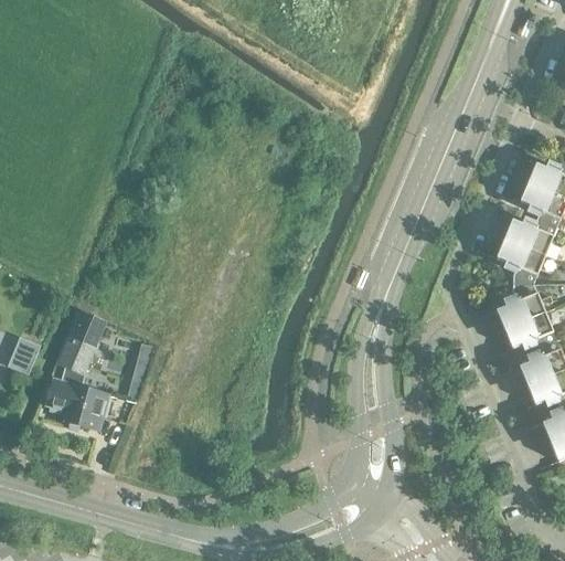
[(536,160),(528,180),(564,196),(564,161),(560,160),(557,165),(547,160),(546,165),(536,160)]
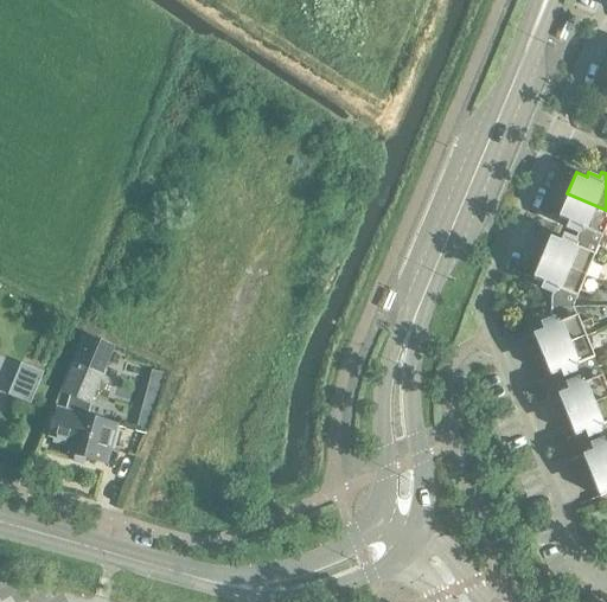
[(577,228),(576,232),(598,242),(606,221),(606,210),(567,193),(558,215),(569,219),(567,224),(577,228)]
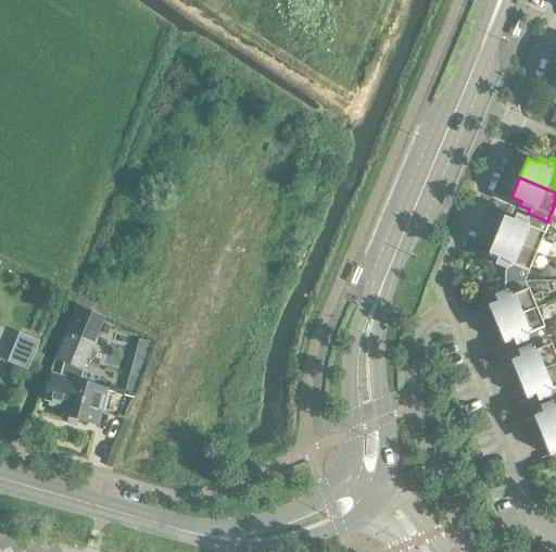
[(505,213),(496,233),(536,250),(547,222),(528,213),(526,217),(516,213),(514,217),(505,213)]
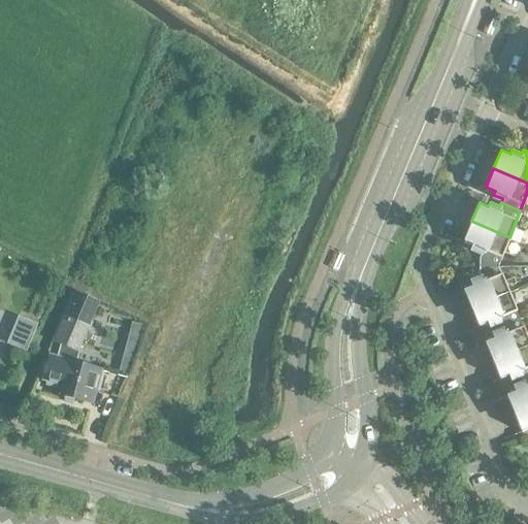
[(479,255),(479,263),(498,263),(509,237),(471,221),(464,239),(472,243),(471,247),(481,251),(479,255)]
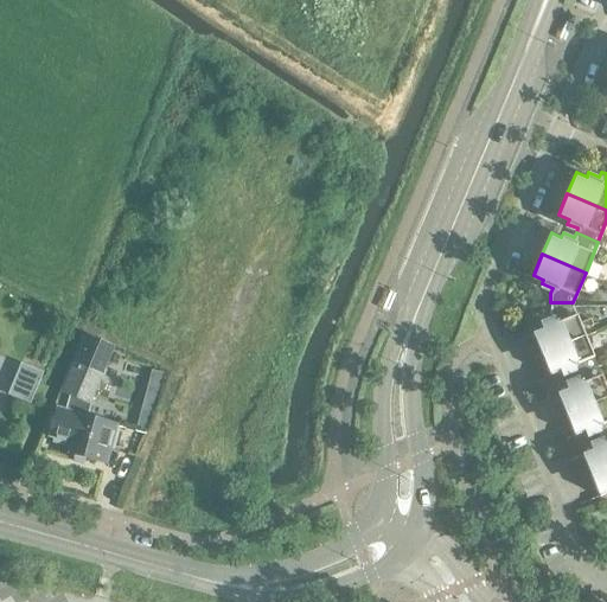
[(532,330),(542,351),(585,333),(573,302),(550,302),(550,312),(553,315),(542,320),(543,325),(532,330)]
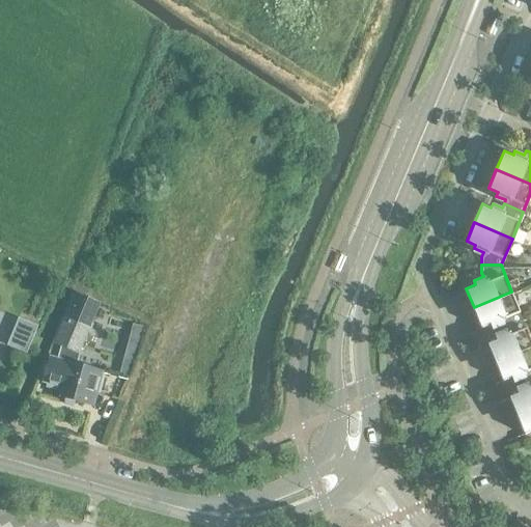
[(43,379),(62,385),(59,394),(90,404),(101,370),(71,362),(75,349),(78,351),(100,301),(75,290),(54,340),(61,344),(57,357),(50,355),(43,379)]
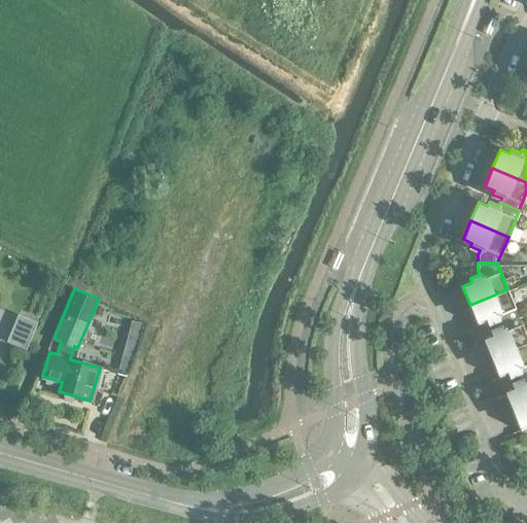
[(470,305),(478,322),(487,319),(488,323),(498,319),(499,323),(519,315),(507,289),(470,305)]
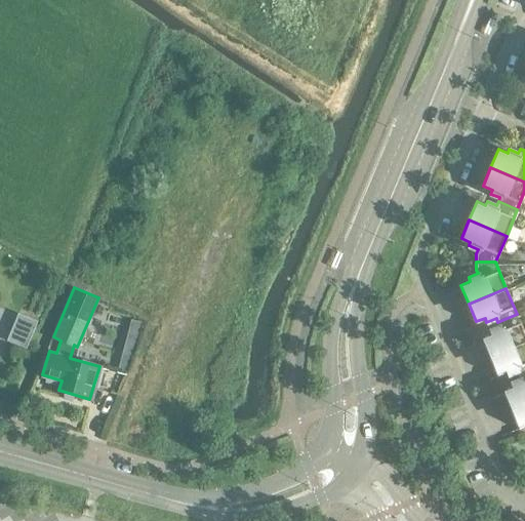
[(25,327),(28,319),(9,312),(6,320),(25,327)]
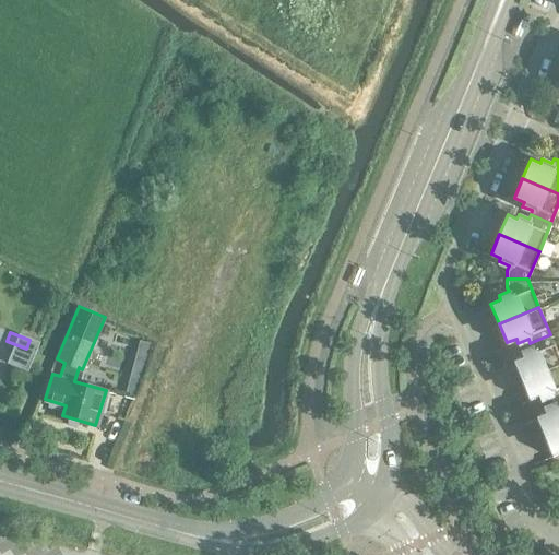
[(513,359),(522,379),(558,363),(558,355),(550,334),(530,343),(532,347),(521,351),(523,355),(513,359)]
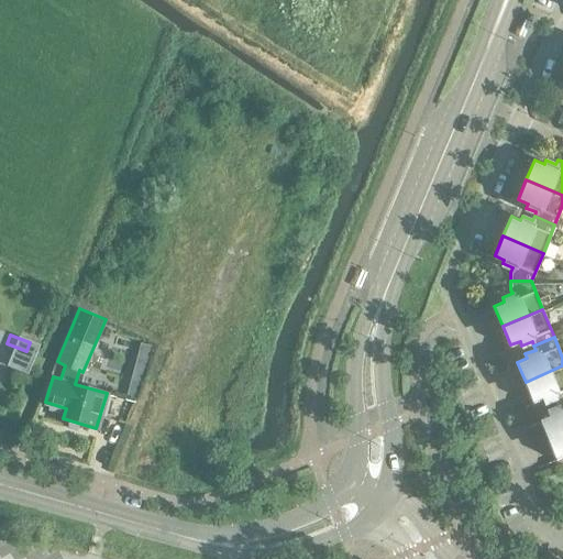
[(562,365),(526,382),(533,402),(543,397),(544,402),(554,397),(556,402),(562,398),(562,365)]
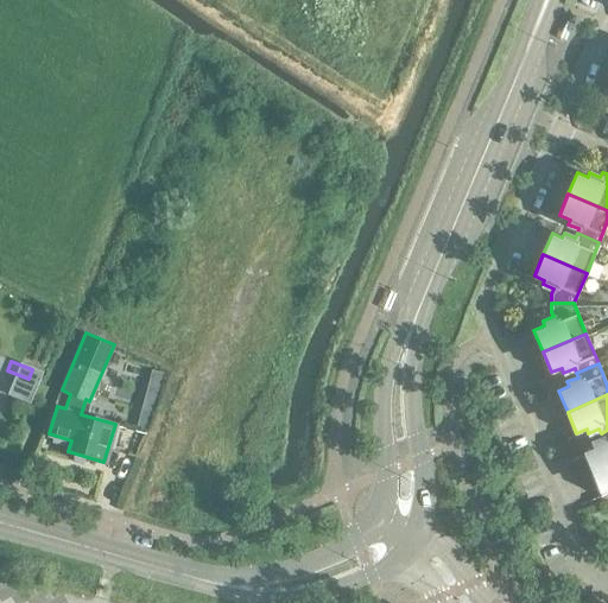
[(607,465),(607,430),(601,433),(602,438),(591,442),(594,446),(583,451),(593,473),(607,465)]
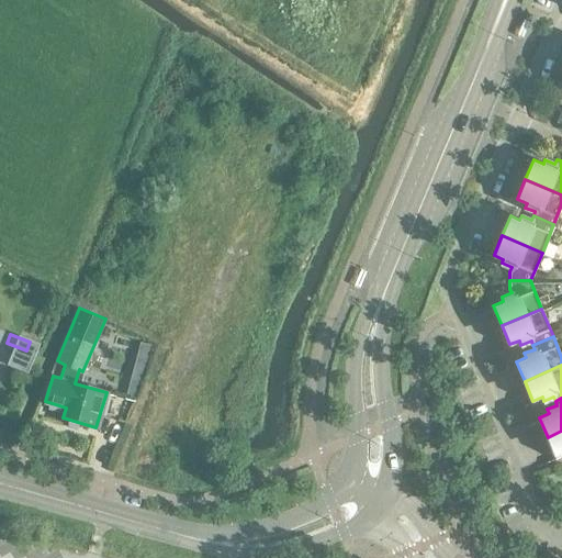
[(561,431),(548,437),(555,457),(561,454),(561,431)]
